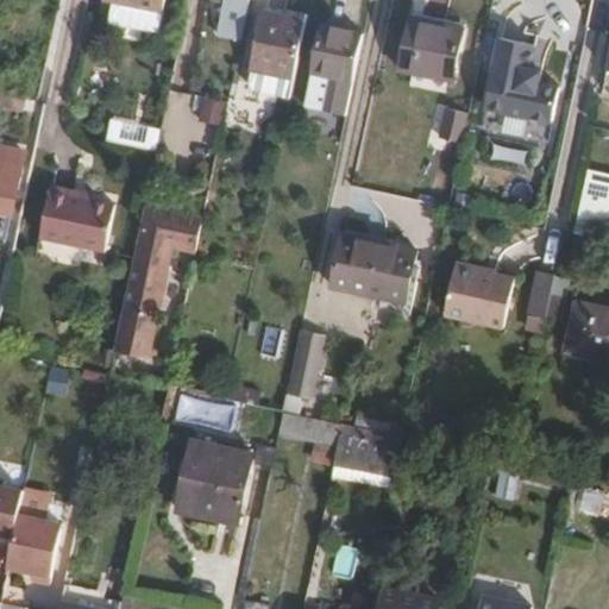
[(105,0),(159,12),(162,0),(105,0)]
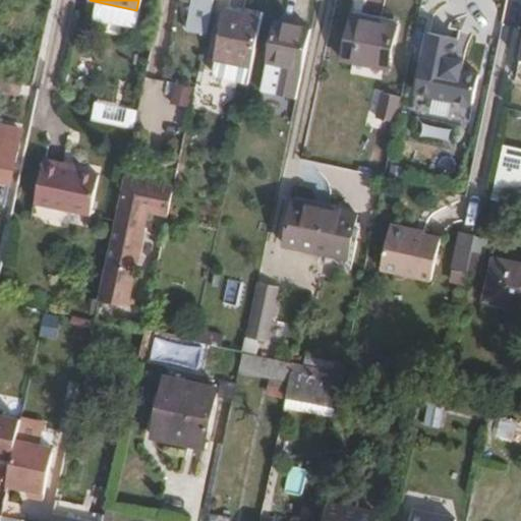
[(210,5),(211,0),(184,0),(194,2),(189,27),(205,31),(210,5)]
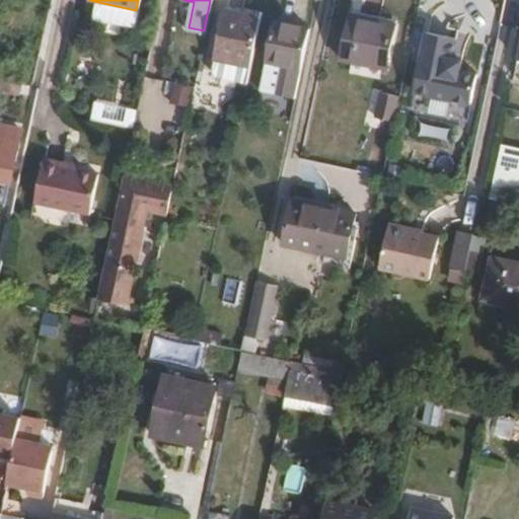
[(210,59),(247,67),(258,17),(221,9),(210,59)]
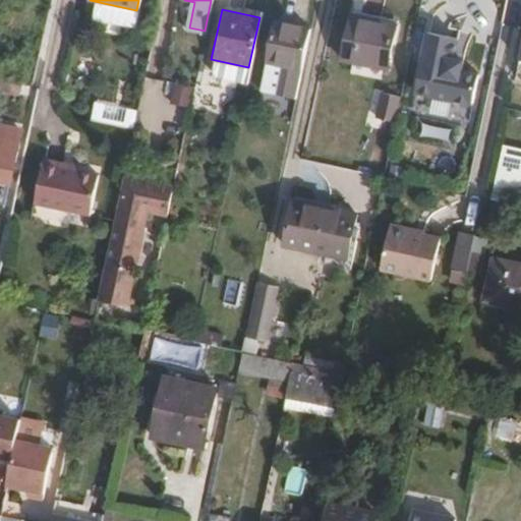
[(350,13),(348,25),(358,29),(359,19),(392,26),(393,21),(350,13)]
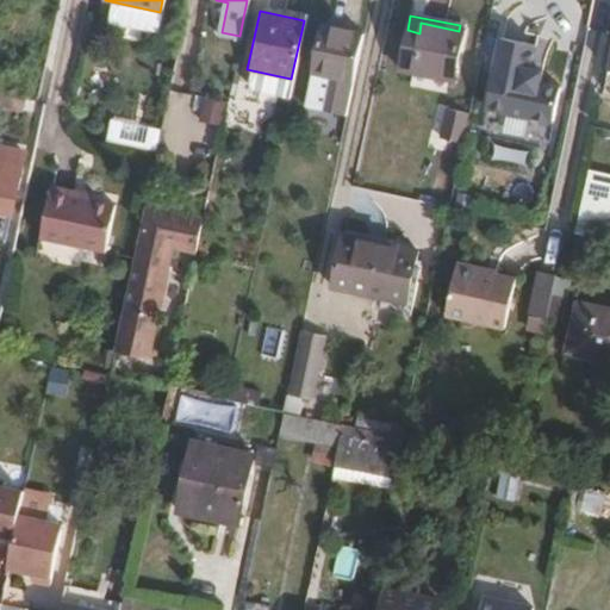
[(419,33),(408,30),(399,72),(449,82),(459,31),(421,23),(419,33)]
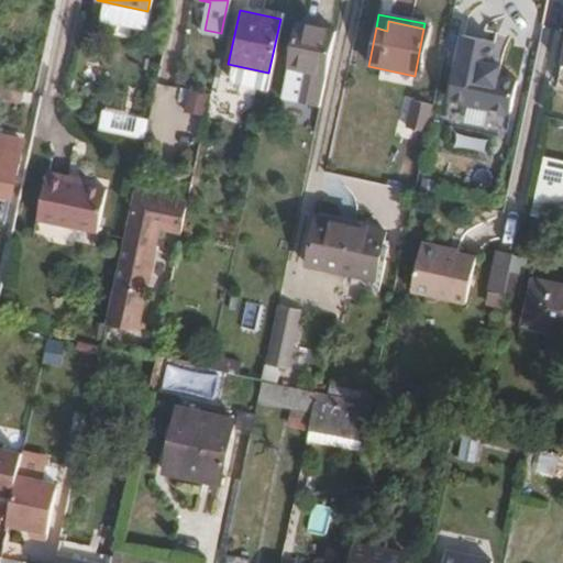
[(317,108),(332,32),(296,24),(287,68),(280,100),(317,108)]
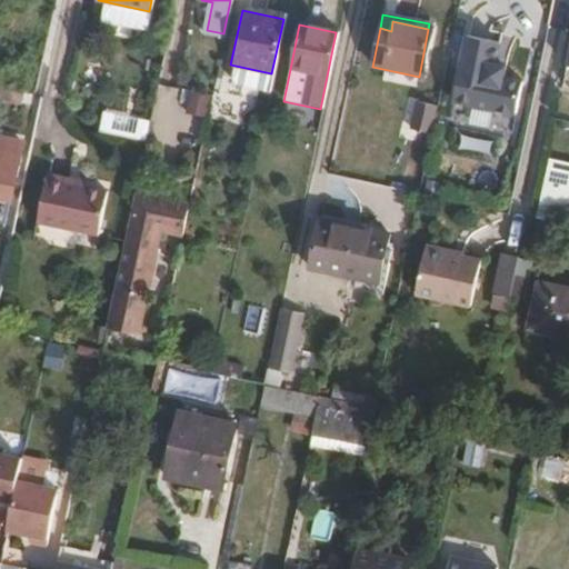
[(430,132),(428,142),(463,150),(482,57),(448,50),(436,106),(430,132)]
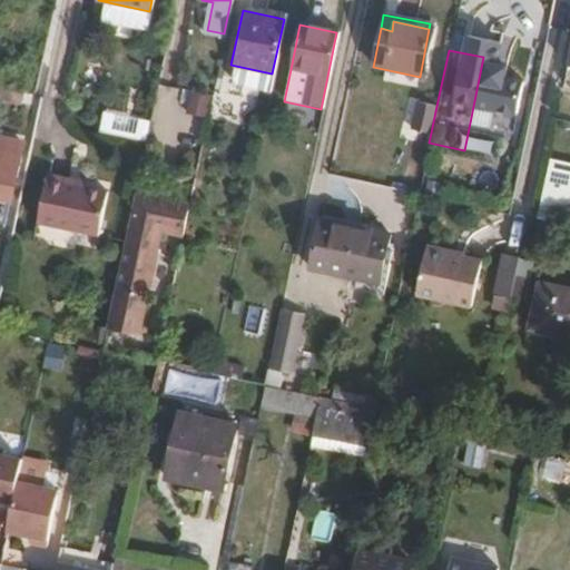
[(431,133),(436,106),(415,101),(411,128),(431,133)]
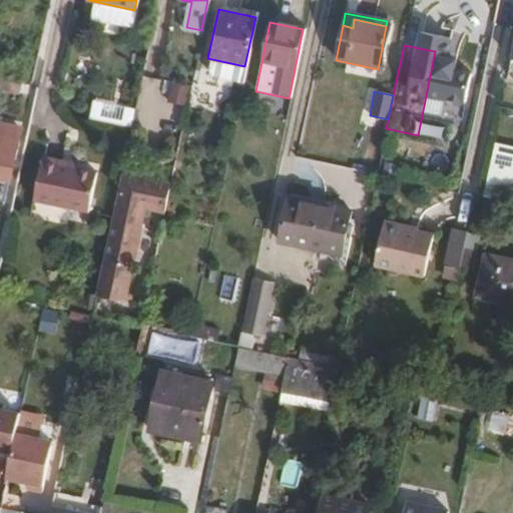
[(0,181),(4,182),(10,159),(14,159),(17,138),(0,134),(0,181)]
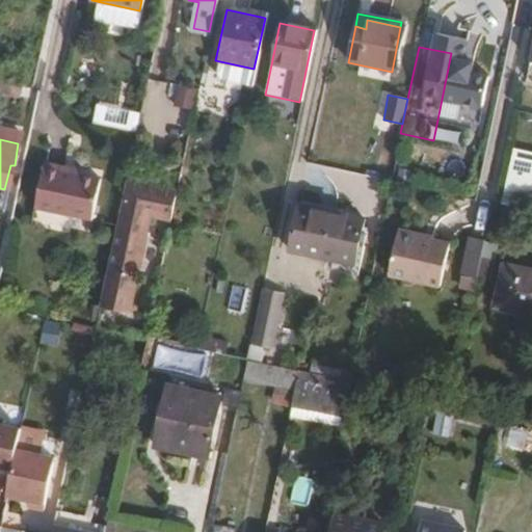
[(61,176),(61,170),(42,166),(32,212),(89,224),(98,183),(76,179),(61,176)]
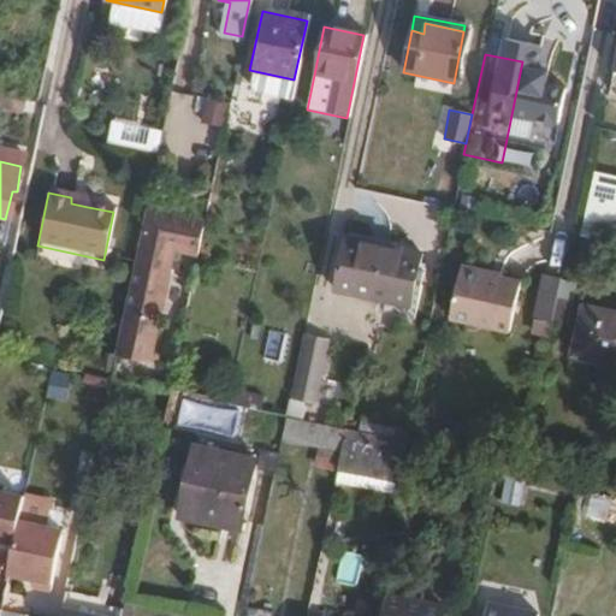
[(143,208),(112,356),(148,363),(172,252),(195,256),(202,220),(143,208)]
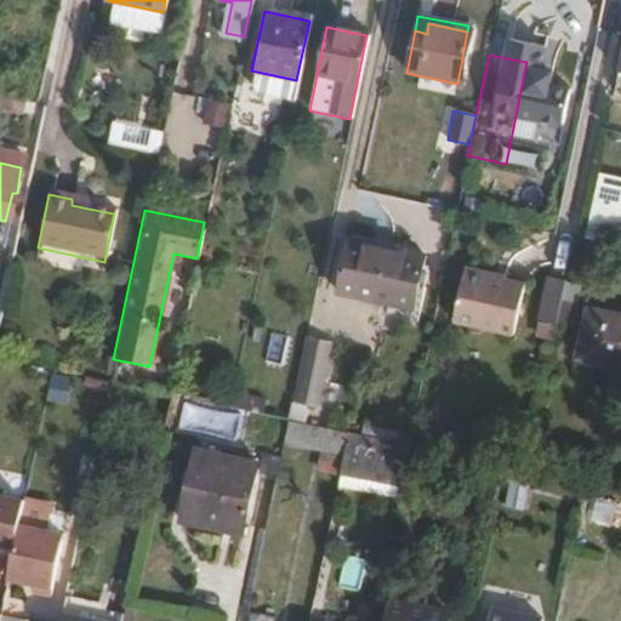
[(345,238),(335,290),(410,306),(420,254),(345,238)]
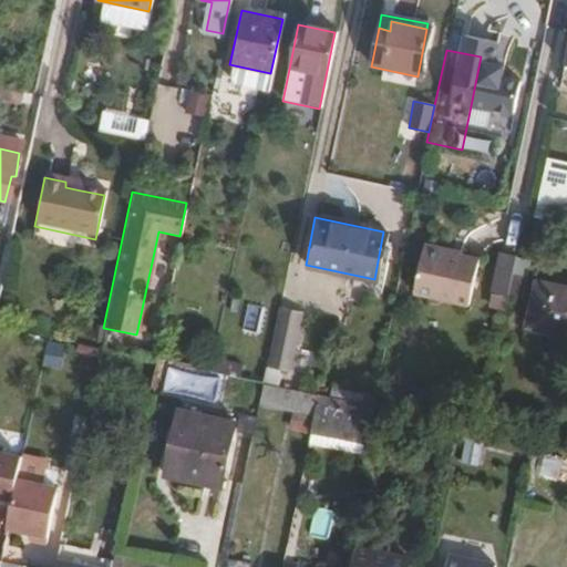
[(423,248),(422,255),(455,261),(457,256),(423,248)]
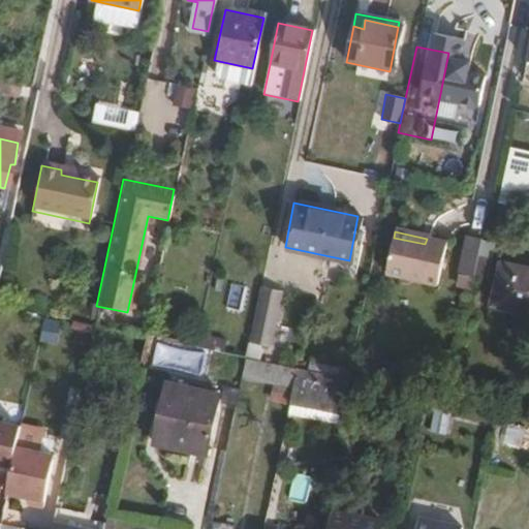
[(456,270),(473,274),(481,237),(464,232),(456,270)]
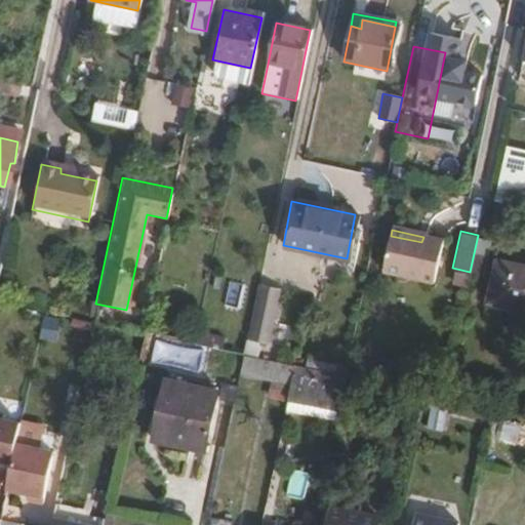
[(421,242),(391,236),(382,272),(433,283),(442,240),(423,237),(421,242)]
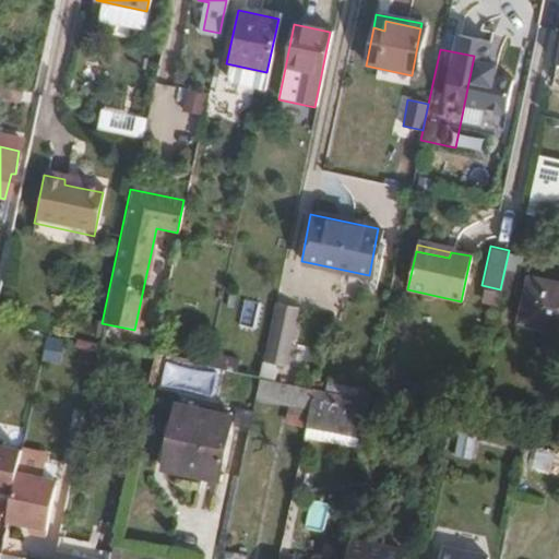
[(558,286),(527,280),(518,323),(558,331),(558,286)]
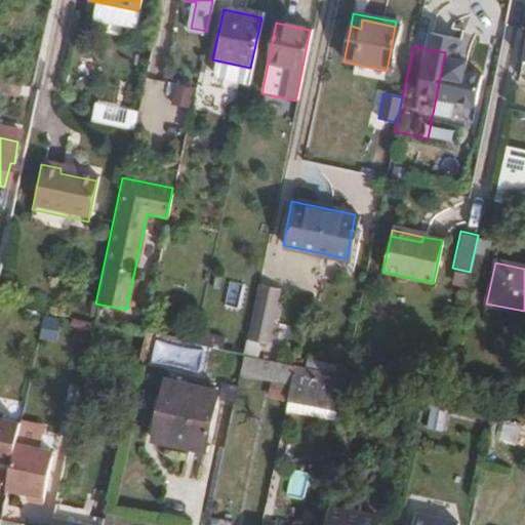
[(259,285),(245,356),(271,361),(274,349),(268,347),(279,289),(259,285)]
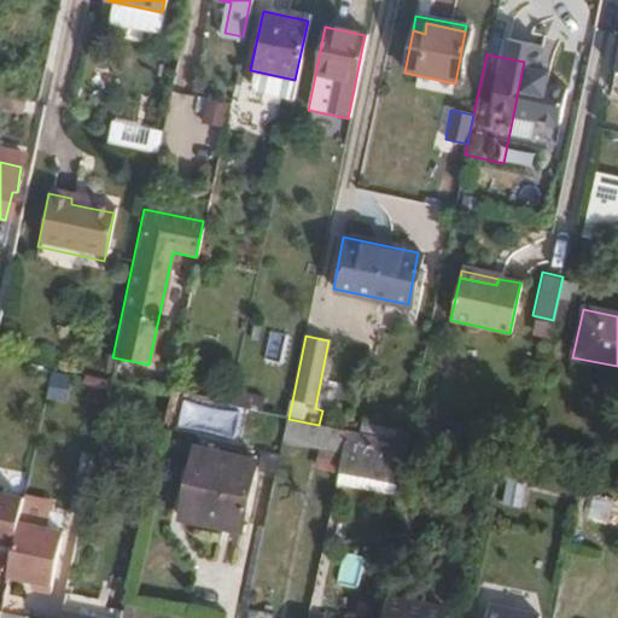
[(285,418),(280,441),(340,454),(345,431),(319,425),(289,419),(285,418)]
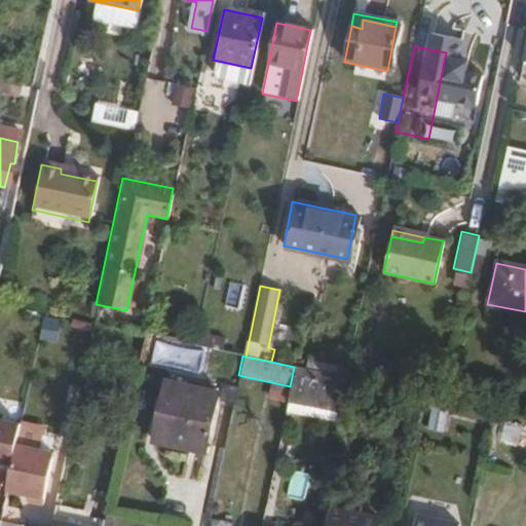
[(290,412),(332,421),(341,378),(298,370),(290,412)]
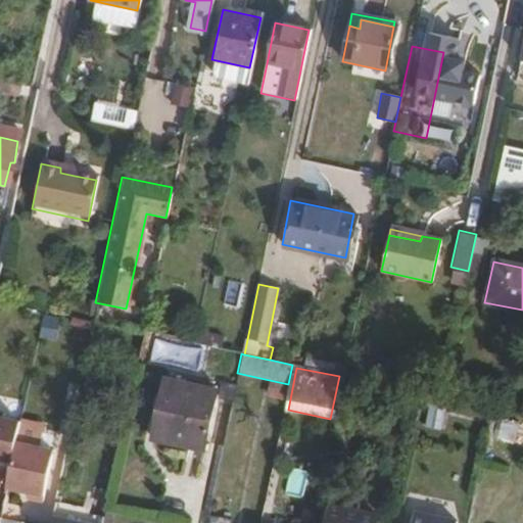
[(163,378),(152,429),(187,436),(186,442),(205,446),(217,389),(163,378)]
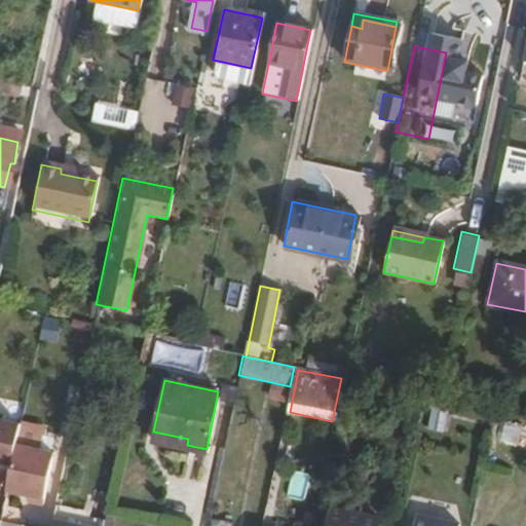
[(19,423),(0,419),(0,461),(9,464),(13,445),(19,423)]
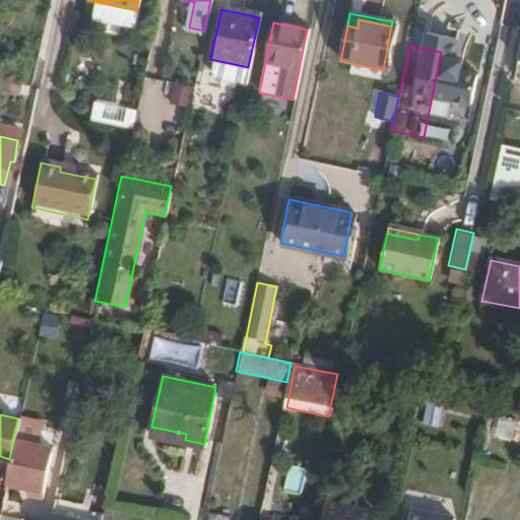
[(40,499),(51,448),(13,440),(9,459),(4,484),(24,490),(24,496),(40,499)]
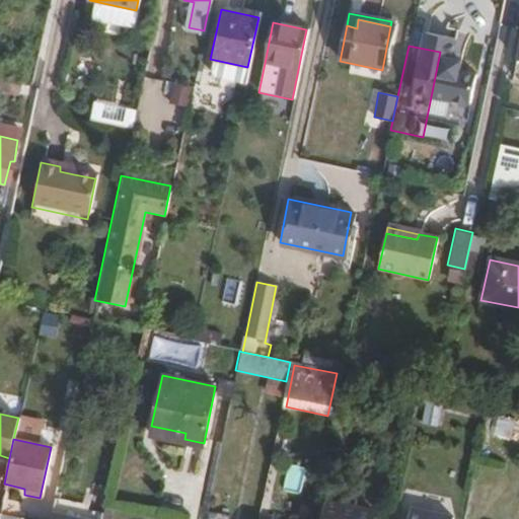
[(324,501),(320,518),(371,518),(373,511),(324,501)]
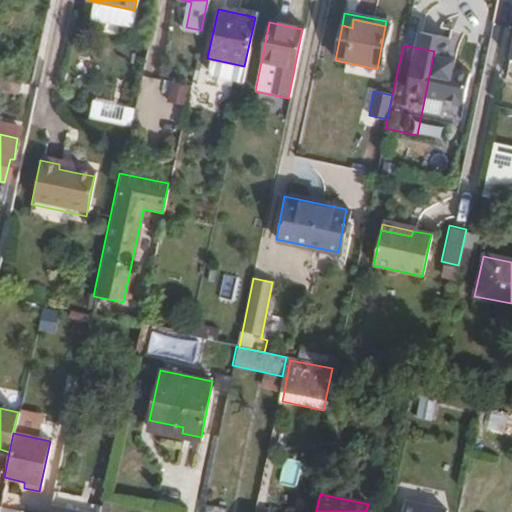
[(402,502),(400,511),(443,511),(444,510),(402,502)]
